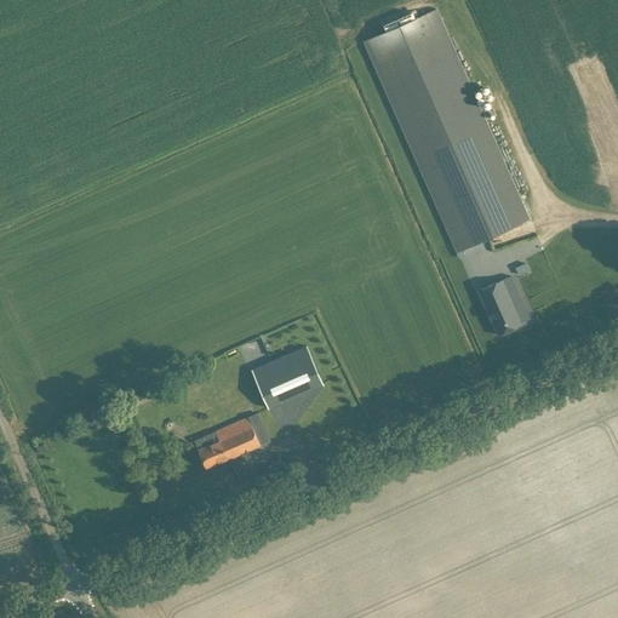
[(528,222),(435,11),(433,11),(362,43),(456,255),(528,222)]
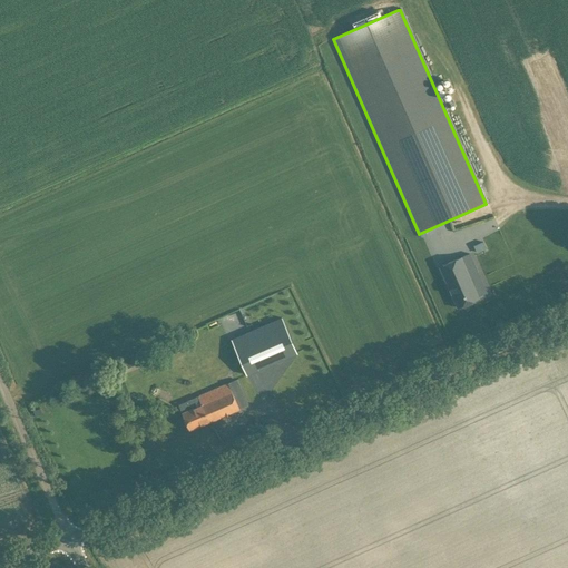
[(467,256),(439,268),(456,309),(477,300),(469,283),(477,280),(467,256)]
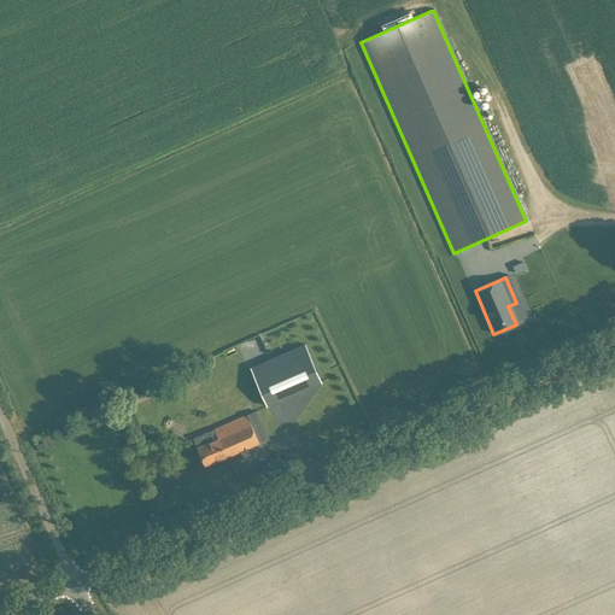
[(320,385),(303,346),(250,370),(267,409),(320,385)]
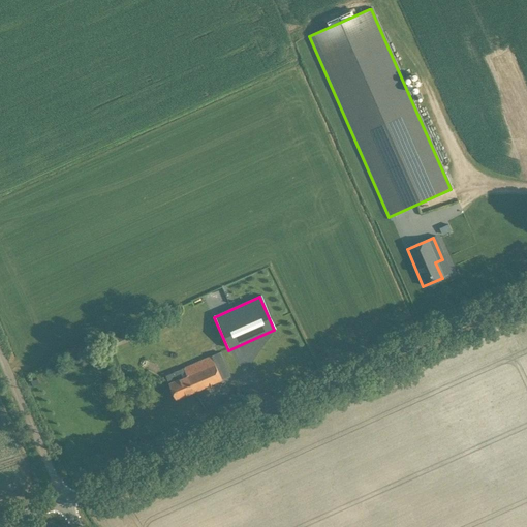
[(175,382),(167,384),(167,385),(171,392),(175,401),(228,377),(224,368),(218,354),(203,361),(193,365),(182,370),(172,375),(175,382)]
